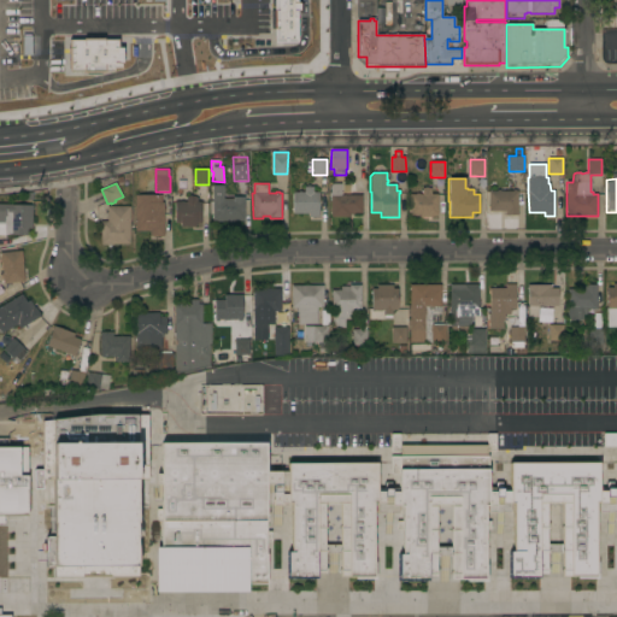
[(347,191),(356,191),(356,195),(362,195),(362,213),(354,213),(354,215),(350,215),(350,217),(330,217),(330,183),(347,183),(347,191)]
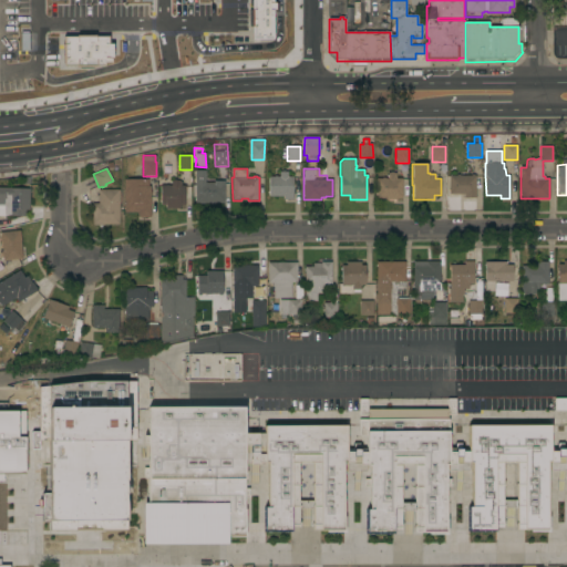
[(206,169),(206,182),(215,182),(215,181),(225,181),(225,183),(225,203),(195,203),(195,169),(206,169)]
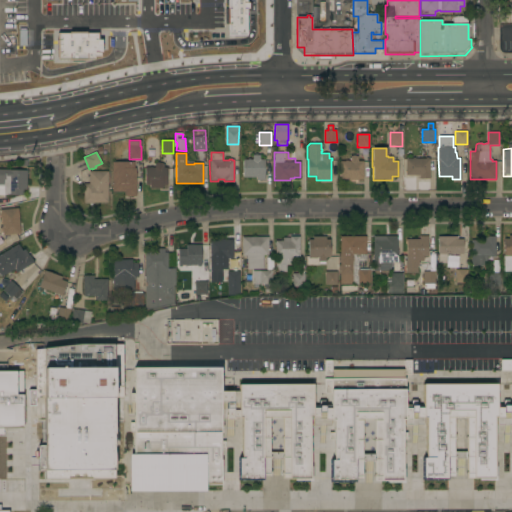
[(265,180),(256,180),(256,177),(243,177),(243,160),(248,160),(248,159),(250,159),(250,160),(252,160),(252,155),(260,155),(260,159),(265,159),(265,180)]
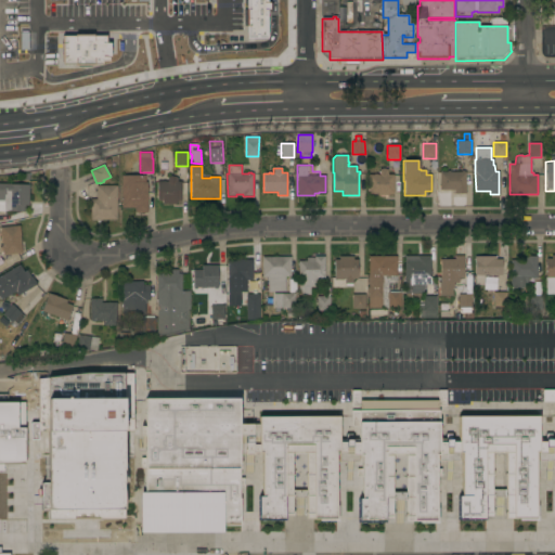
[(369,175),(374,175),(377,175),(379,175),(379,169),(382,169),(382,168),(385,168),(385,169),(387,169),(387,175),(394,175),(394,194),(369,194),(369,175)]
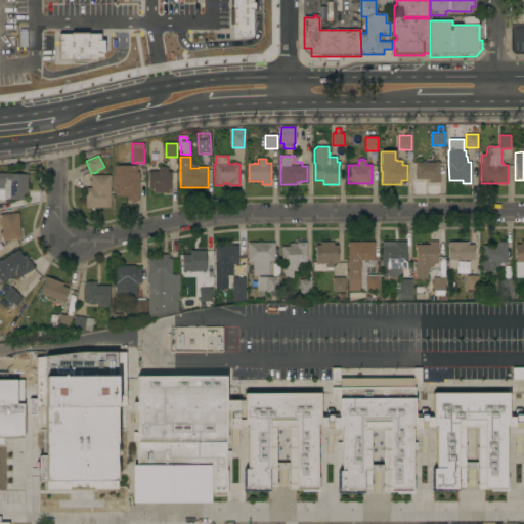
[(440,182),(429,183),(429,179),(415,179),(415,163),(422,162),(425,161),(425,163),(436,162),(438,162),(439,162),(440,182)]
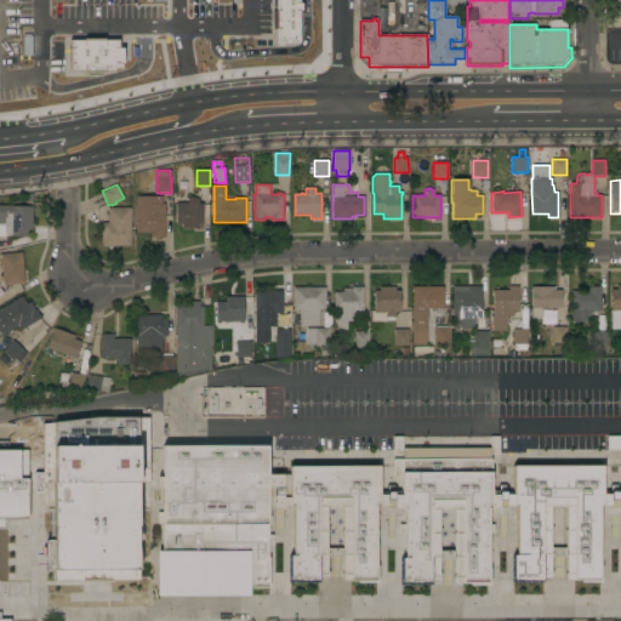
[(136,197),(163,197),(163,204),(165,204),(165,238),(151,238),(151,233),(136,233),(136,197)]
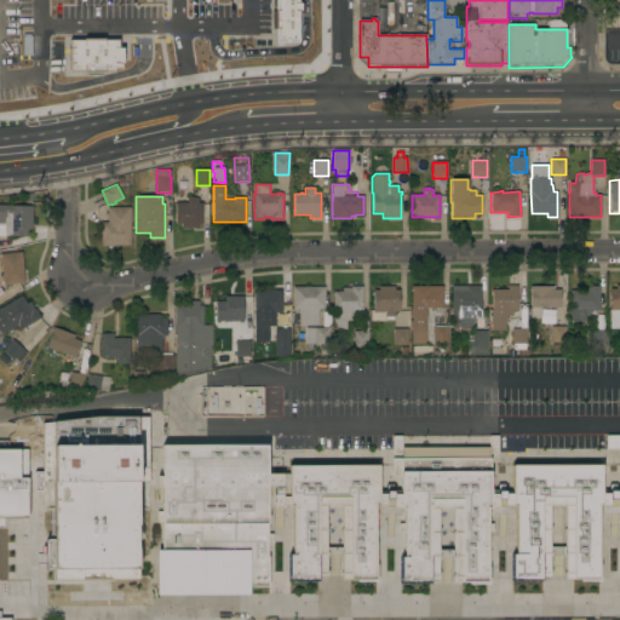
[(196,224),(196,228),(182,228),(182,224),(176,224),(176,204),(181,204),(181,202),(184,202),(187,202),(187,197),(196,197),(199,199),(199,202),(202,202),(202,224),(196,224)]
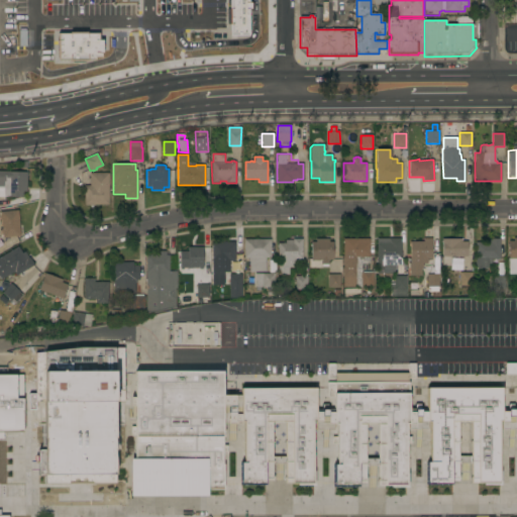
[(0,171),(27,172),(26,191),(23,191),(23,197),(0,196),(0,171)]
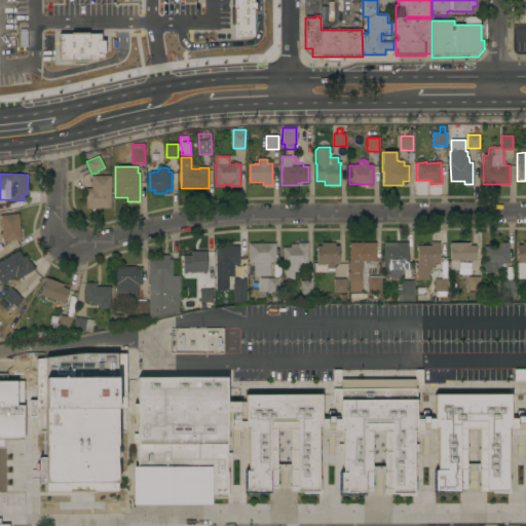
[(111,209),(97,209),(91,209),(86,209),(86,189),(91,189),(91,176),(111,176),(111,209)]
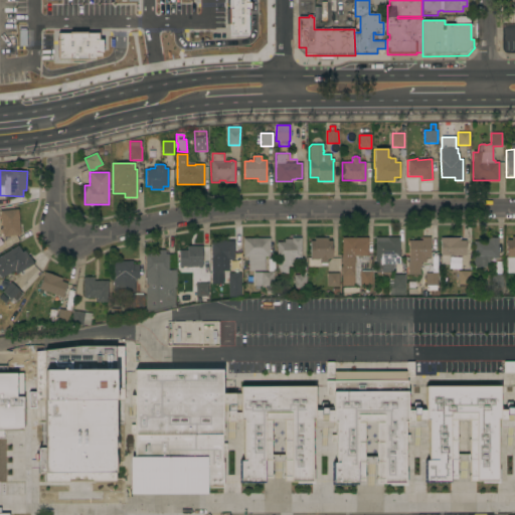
[(20,235),(2,236),(2,231),(1,231),(1,228),(2,228),(1,218),(0,219),(0,216),(1,216),(0,210),(18,209),(20,235)]
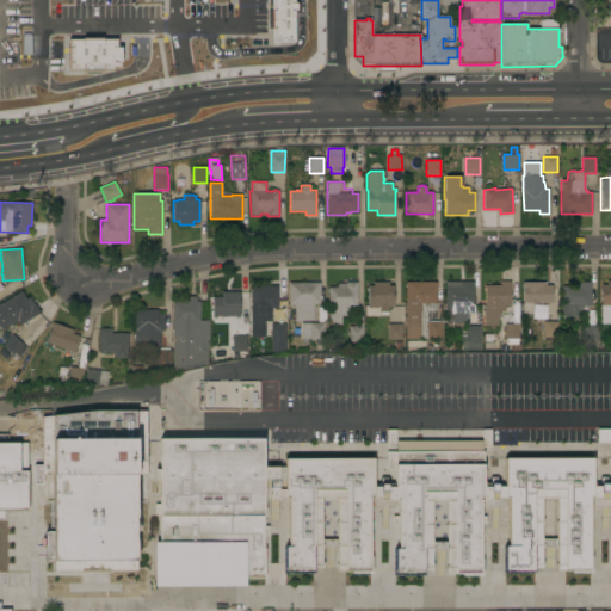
[(10,292),(6,285),(17,281),(20,288),(10,292)]
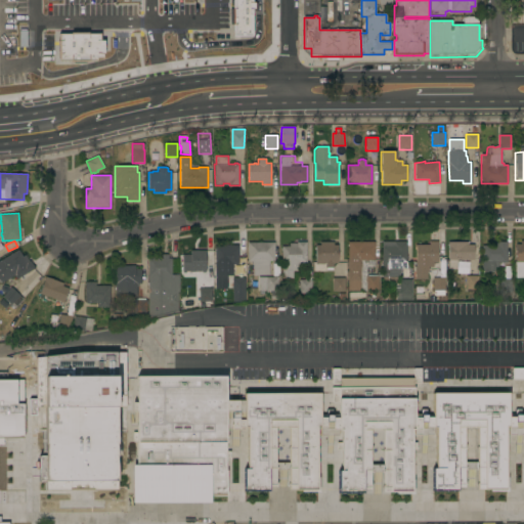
[(523,241),(515,242),(515,264),(523,263),(523,241)]
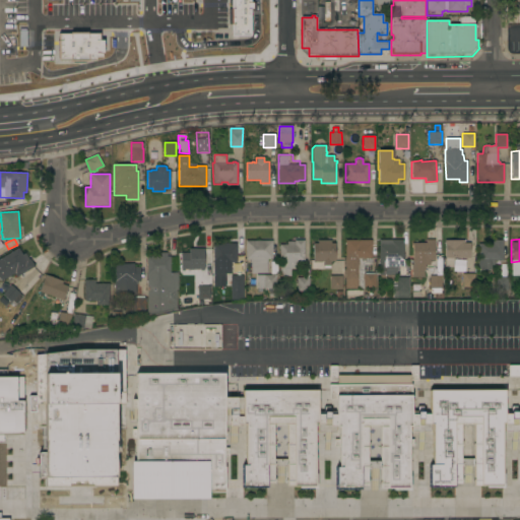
[(279,245),(287,245),(287,242),(295,241),(295,240),(304,240),(305,260),(299,260),(299,269),(290,269),(290,276),(280,276),(279,245)]
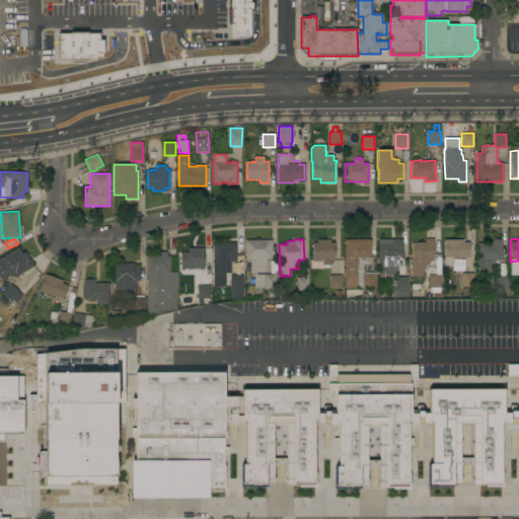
[(317,242),(317,239),(330,239),(330,242),(335,242),(335,261),(334,261),(334,262),(330,262),(330,261),(329,261),(329,263),(330,263),(330,266),(329,266),(329,268),(323,268),(323,269),(310,269),(310,261),(312,261),(312,242),(317,242)]
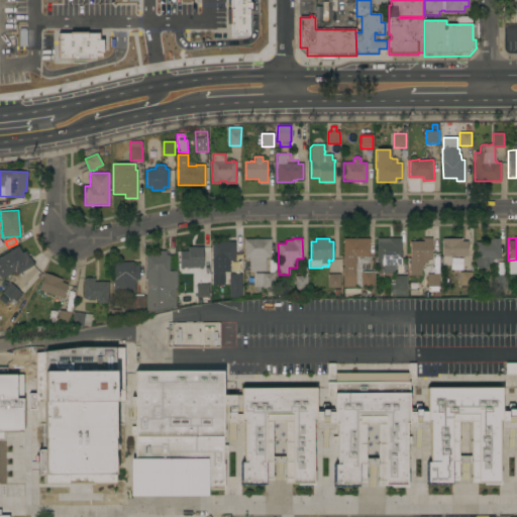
[(343,238),(359,238),(359,240),(363,240),(363,242),(370,242),(370,256),(370,263),(360,263),(360,287),(343,287),(343,238)]
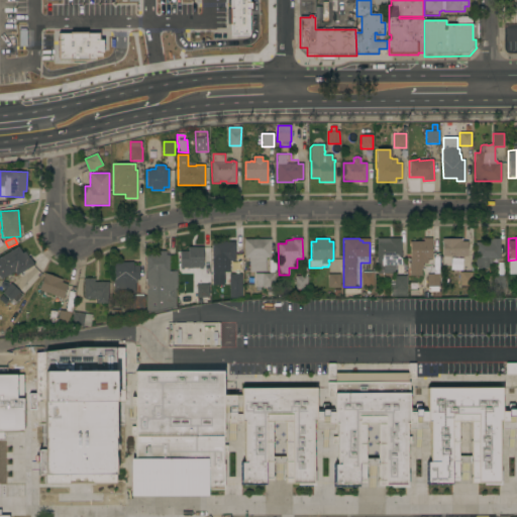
[(377,238),(401,238),(401,265),(392,265),(392,273),(392,280),(378,280),(378,273),(377,273),(377,238)]
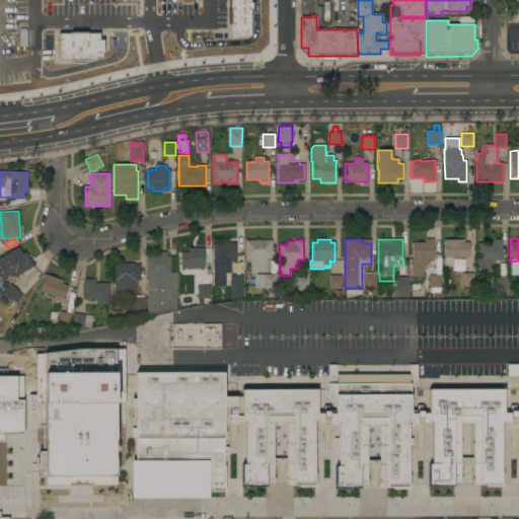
[(412,258),(412,242),(426,242),(426,239),(434,239),(434,261),(430,261),(430,264),(429,264),(429,265),(425,265),(425,269),(423,269),(423,277),(412,277),(412,258)]
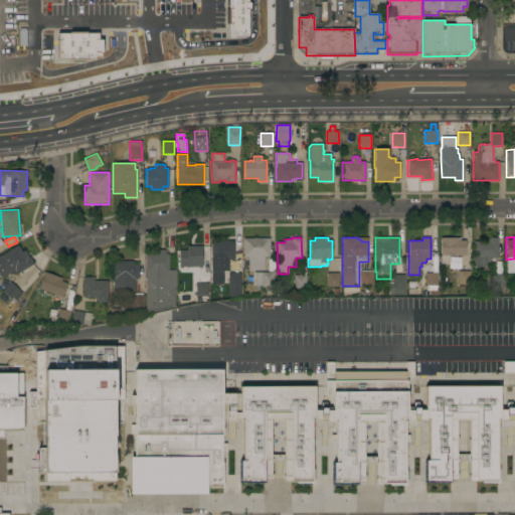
[(441,241),(441,237),(460,237),(460,240),(466,240),(466,255),(462,255),(462,256),(458,256),(458,255),(450,255),(450,265),(442,265),(441,241)]
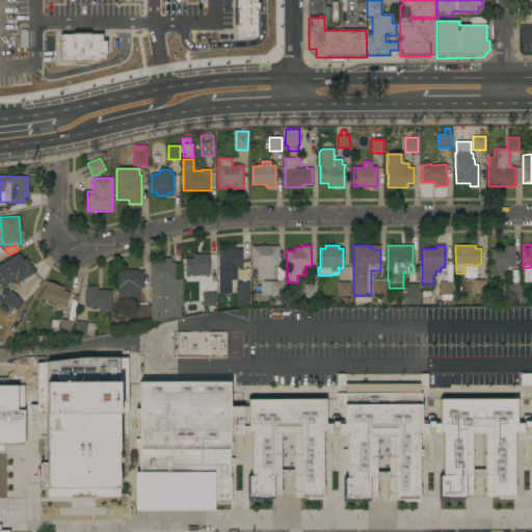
[(514,266),(506,266),(506,275),(489,276),(489,249),(504,249),(504,245),(514,245),(514,266)]
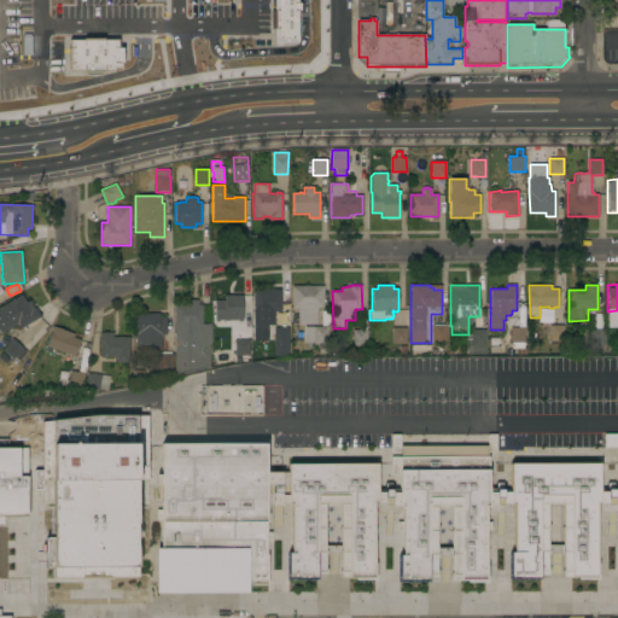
[(324,286),(324,308),(318,308),(318,325),(298,325),(298,308),(292,308),(292,286),(324,286)]
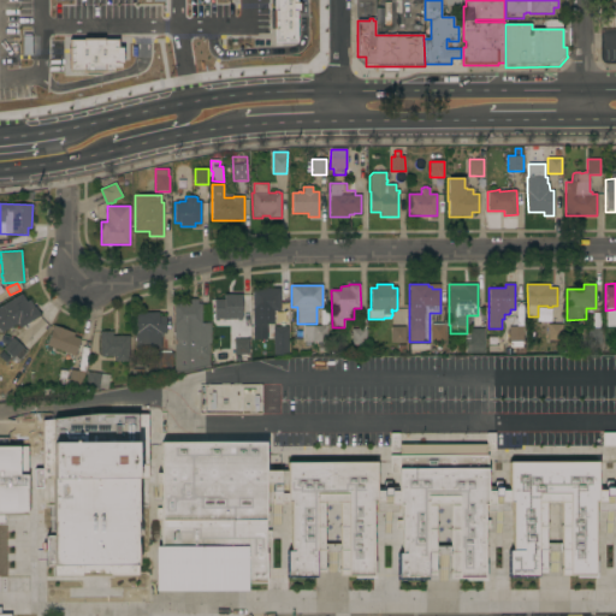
[(262,290),(262,288),(274,288),(274,289),(280,289),(280,311),(274,311),(274,317),(273,317),(273,319),(266,319),(266,311),(253,311),(253,290),(262,290)]
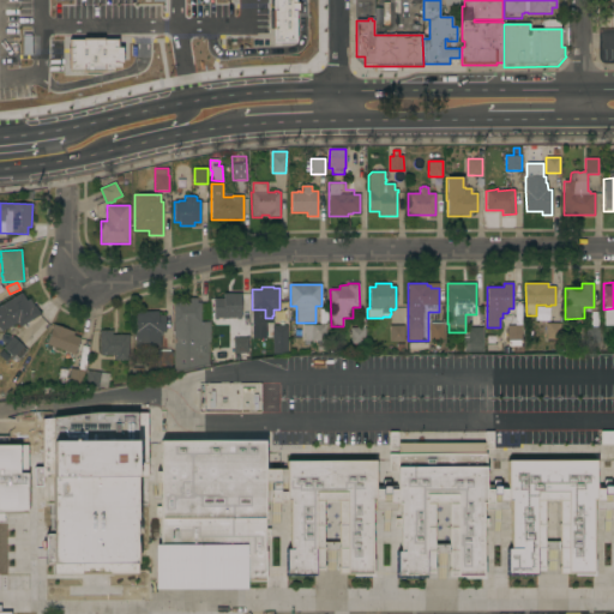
[(0,305),(22,293),(26,300),(30,299),(34,306),(35,305),(41,314),(19,327),(17,323),(1,332),(0,330),(0,305)]
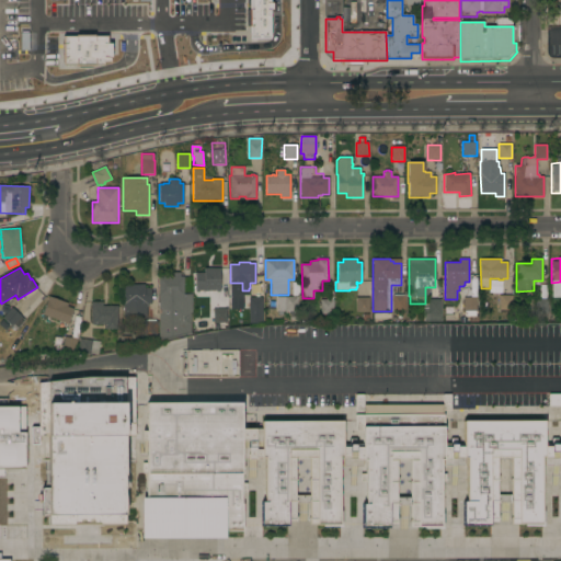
[(195,292),(195,273),(204,273),(204,268),(220,267),(220,290),(195,292)]
